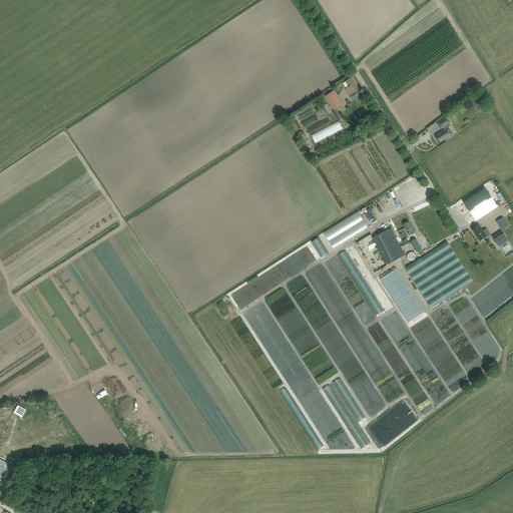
[(353,77),(348,80),(346,82),(349,87),(346,89),(350,95),(360,89),(353,77)]
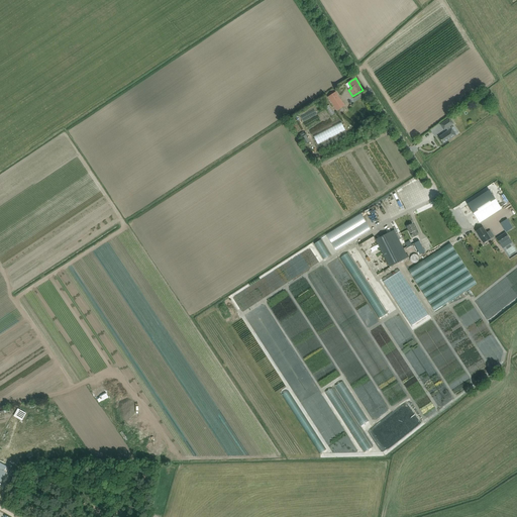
[(334,93),(328,97),(337,111),(344,106),(339,97),(337,98),(334,93)]
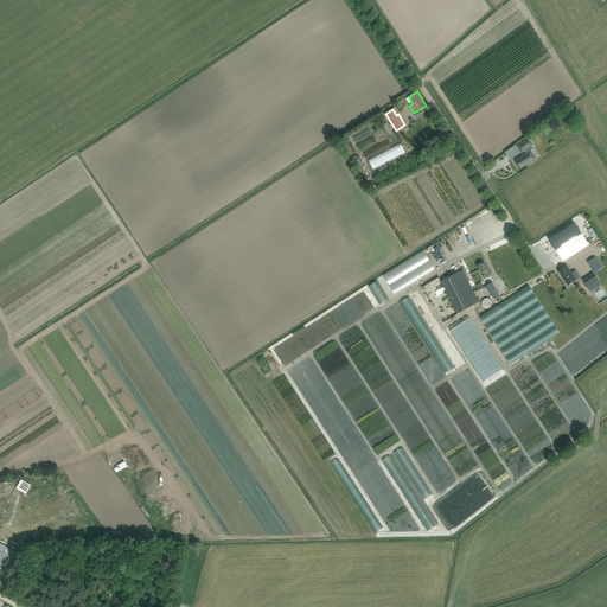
[(524,151),(526,153),(515,161),(521,168),(525,165),(526,166),(536,159),(530,151),(530,152),(528,148),(532,146),(530,142),(529,139),(518,146),(522,152),(524,151)]
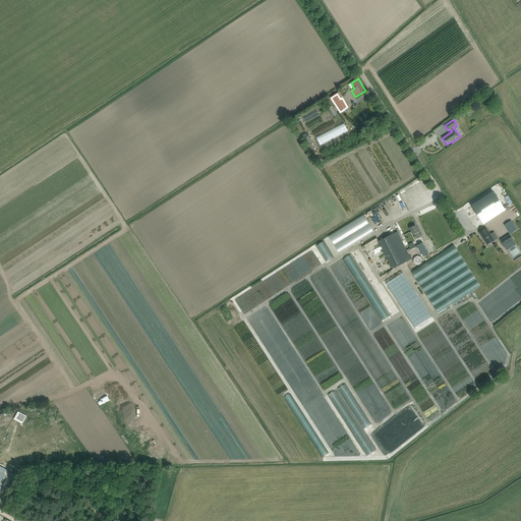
[(493,191),(471,206),(482,224),(502,212),(505,210),(493,191)]
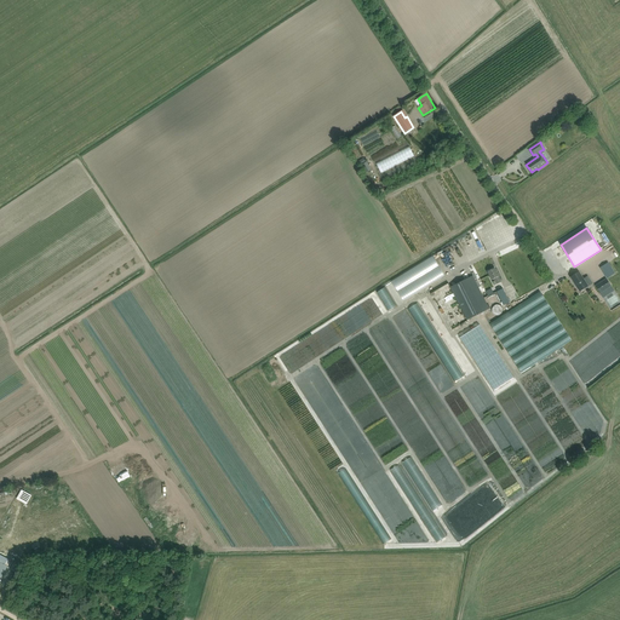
[(483,250),(488,247),(480,231),(475,234),(483,250)]
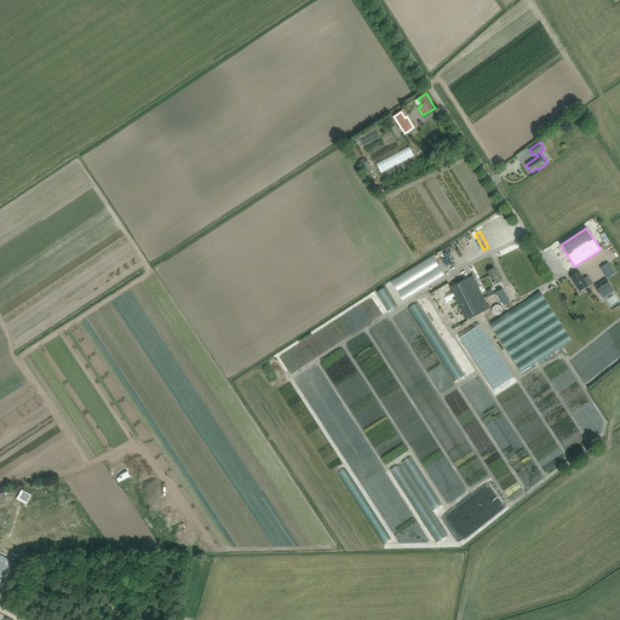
[(437,283),(449,276),(438,256),(396,279),(402,288),(400,290),(407,303),(440,286),(437,283)]
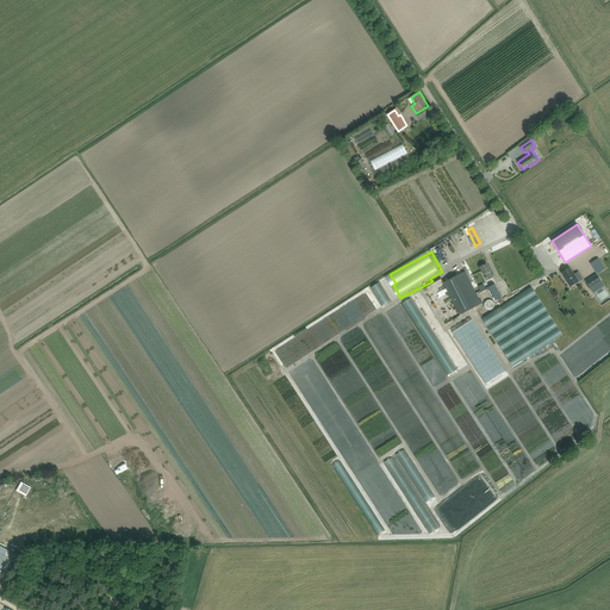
[(486,281),(489,280),(493,278),(486,263),(479,267),(484,275),(486,274),(487,277),(485,278),(486,281)]
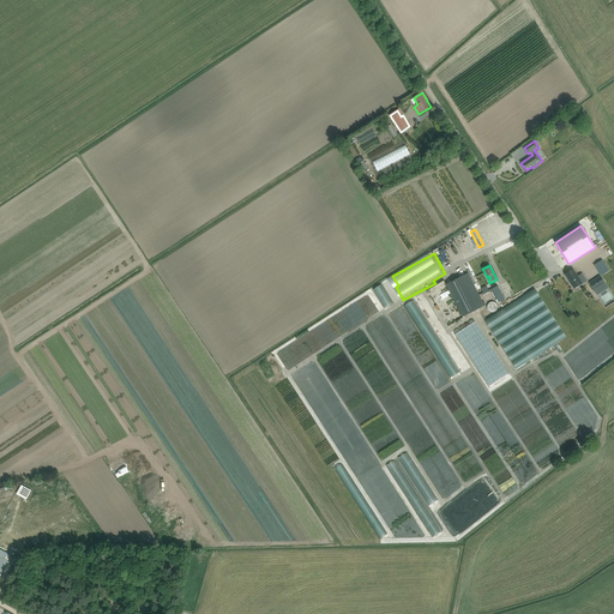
[(573,270),(565,275),(575,289),(587,281),(582,274),(577,276),(573,270)]
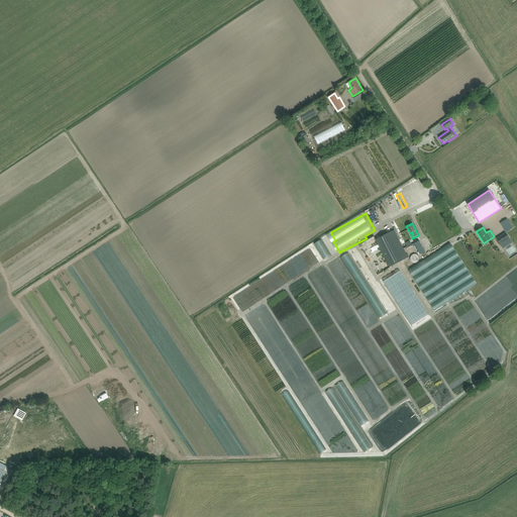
[(387,268),(402,261),(408,257),(394,230),(376,239),(387,261),(384,263),(387,268)]
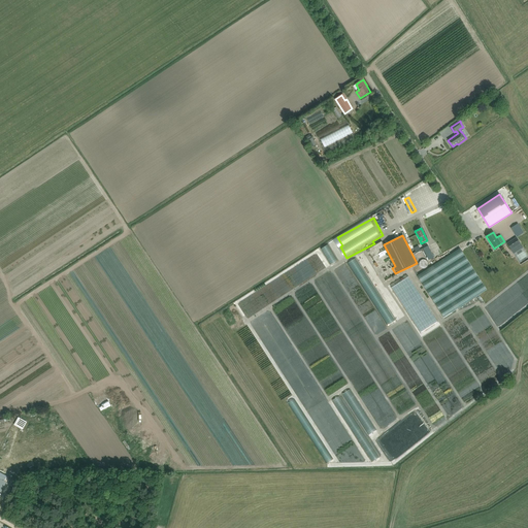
[(507,243),(512,250),(521,243),(517,236),(507,243)]
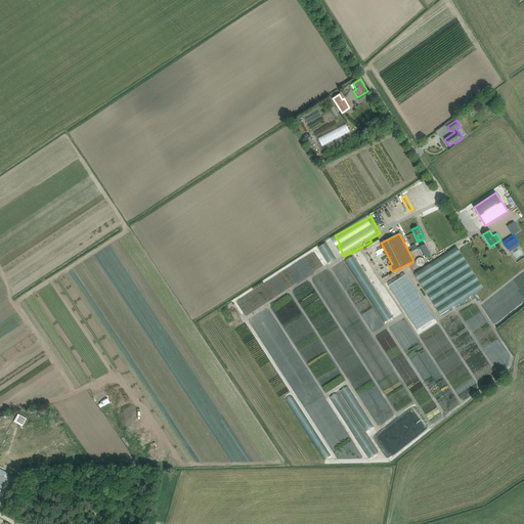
[(431,255),(426,244),(420,247),(426,258),(431,255)]
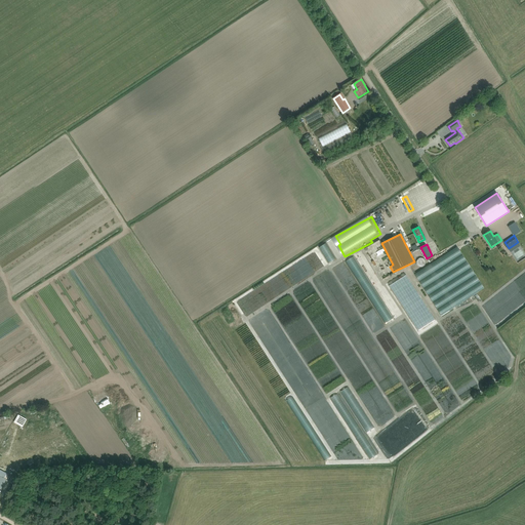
[(321,248),(334,264),(339,259),(329,246),(327,247),(325,245),(321,248)]
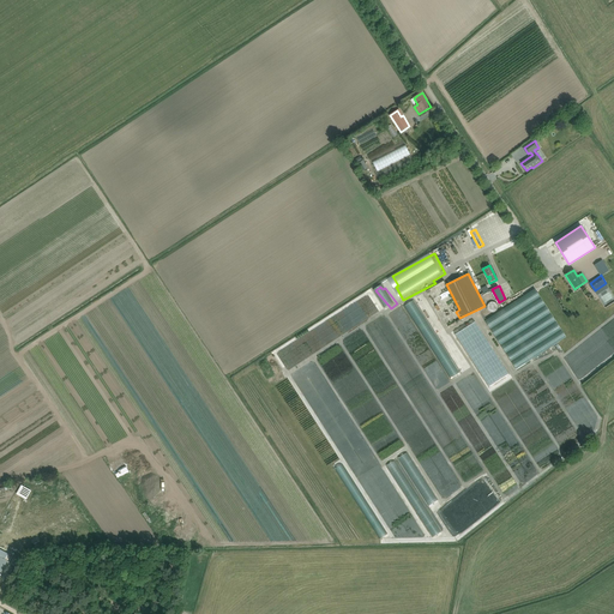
[(463,375),(420,298),(408,304),(449,379),(456,375),(457,379),(463,375)]
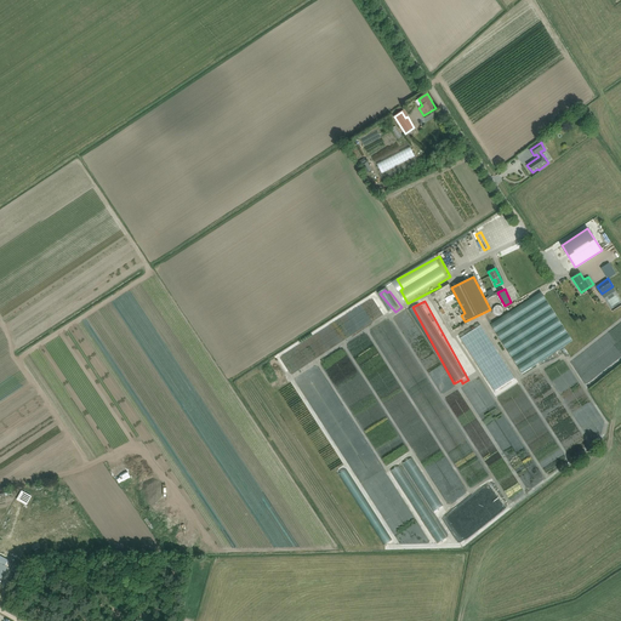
[(499,397),(522,383),(488,326),(483,329),(483,330),(467,339),(482,362),(479,363),(499,397)]
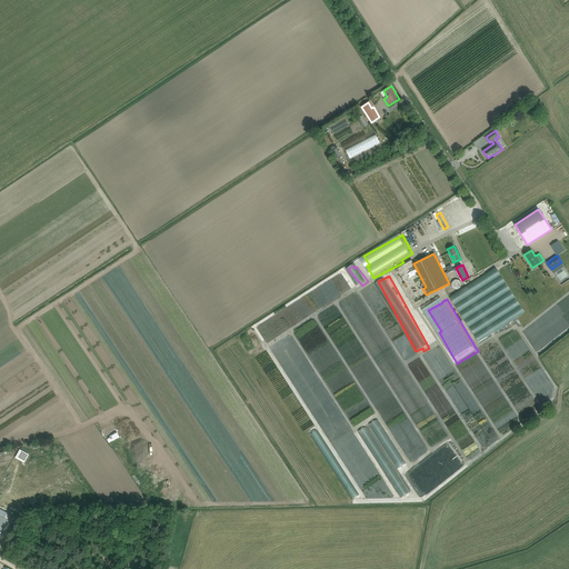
[(373,426),(379,433),(387,429),(382,420),(373,426)]
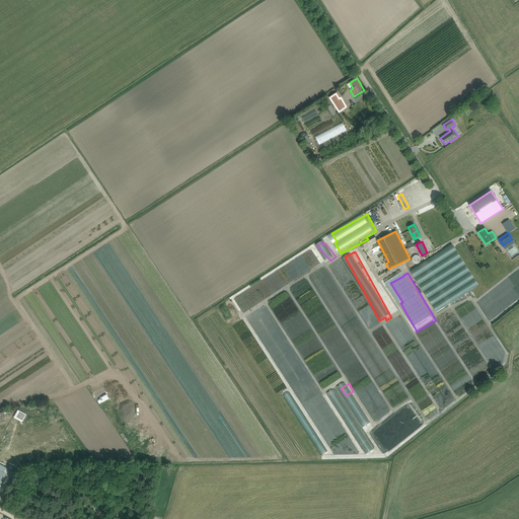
[(331,393),(369,456),(376,452),(339,389),(331,393)]
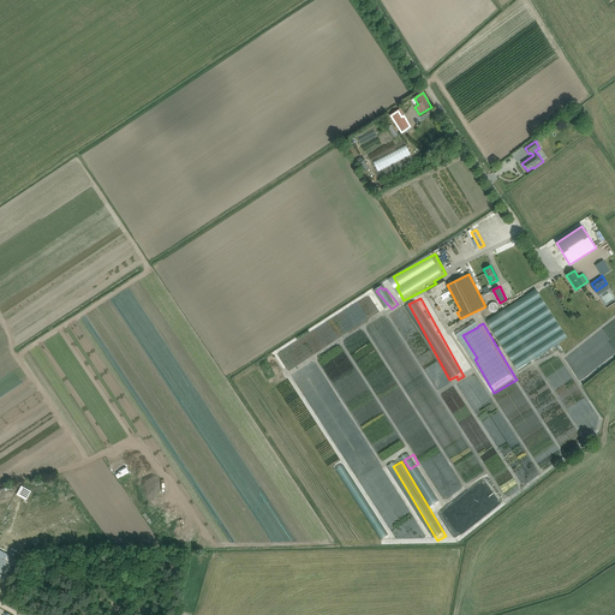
[(413,466),(410,470),(416,477),(423,471),(419,466),(416,469),(413,466)]
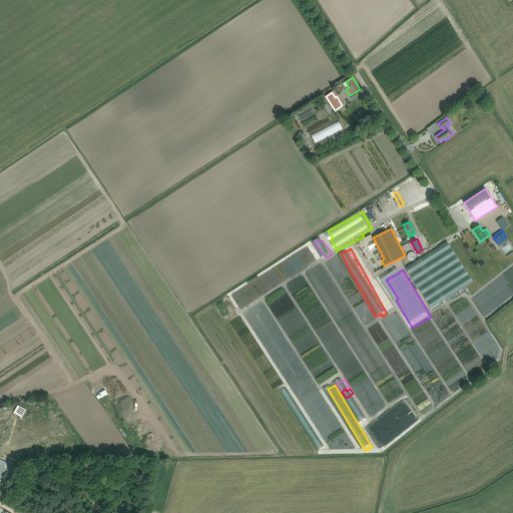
[(369,420),(357,398),(350,402),(362,424),(369,420)]
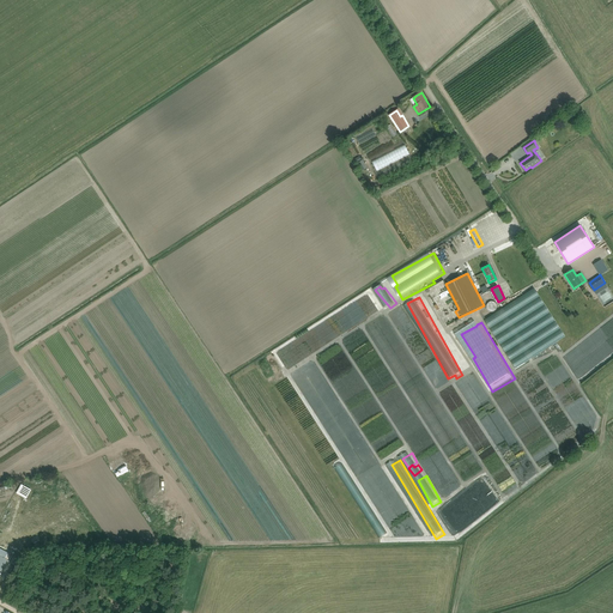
[(22,484),(18,491),(28,496),(31,490),(22,484)]
